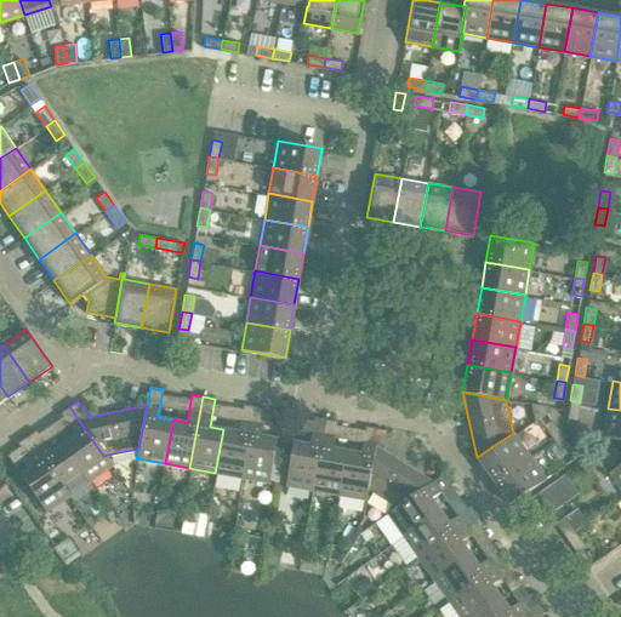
[(576,420),(580,403),(570,400),(567,417),(576,420)]
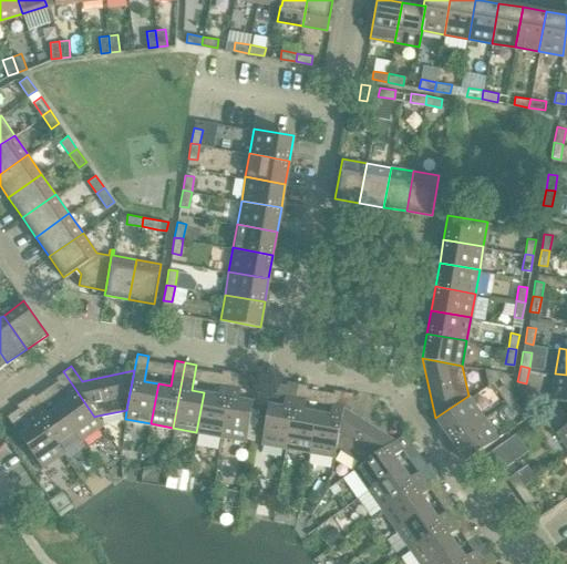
[(498,377),(497,370),(484,368),(488,385),(498,377)]
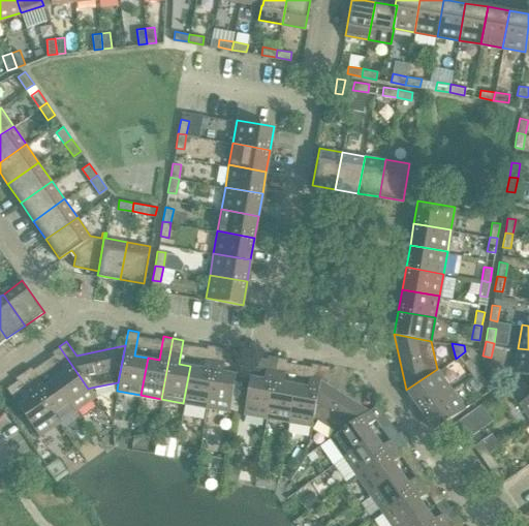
[(183,403),(206,406),(217,346),(207,344),(203,368),(190,366),(183,403)]
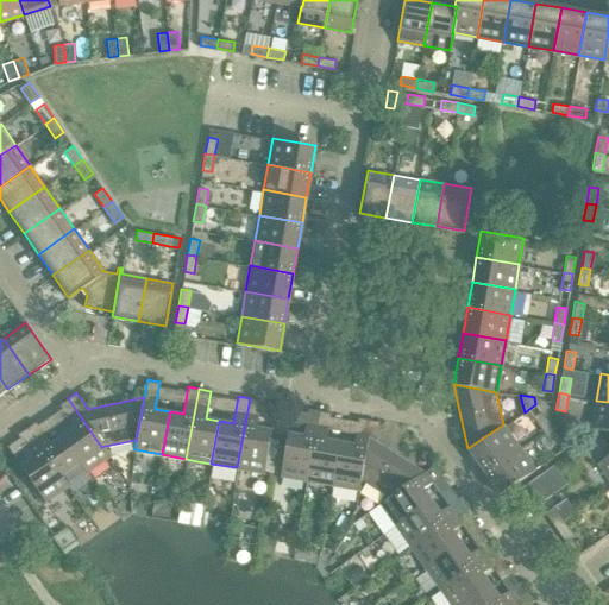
[(101,447),(68,398),(60,404),(75,427),(63,435),(88,471),(111,455),(105,446),(101,447)]
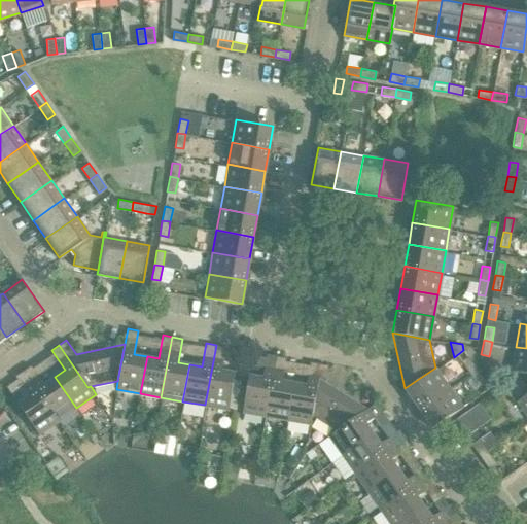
[(229,409),(235,372),(221,370),(225,346),(216,345),(205,405),(229,409)]
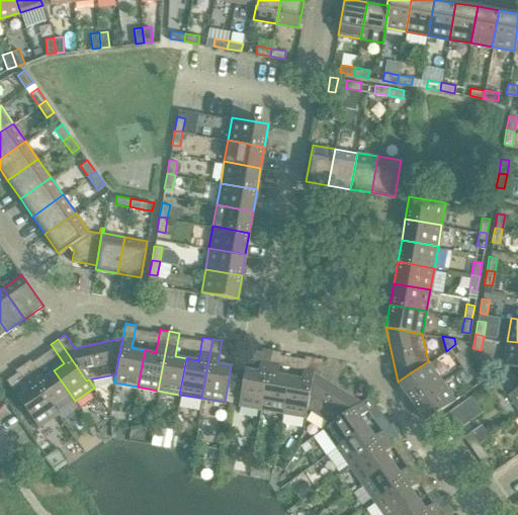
[(517,342),(507,341),(503,363),(517,365),(517,342)]
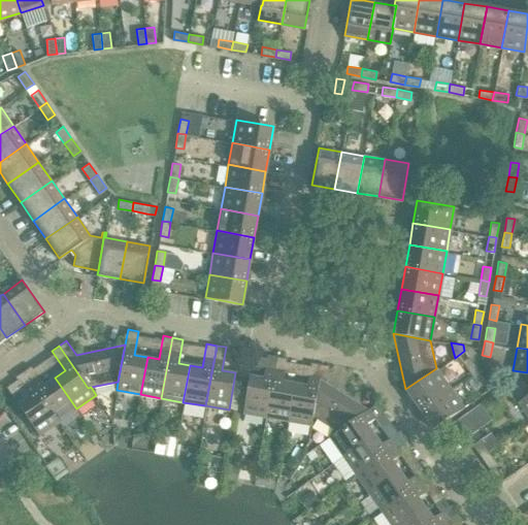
[(266,417),(276,356),(267,354),(263,378),(250,375),(249,380),(242,413),(266,417)]
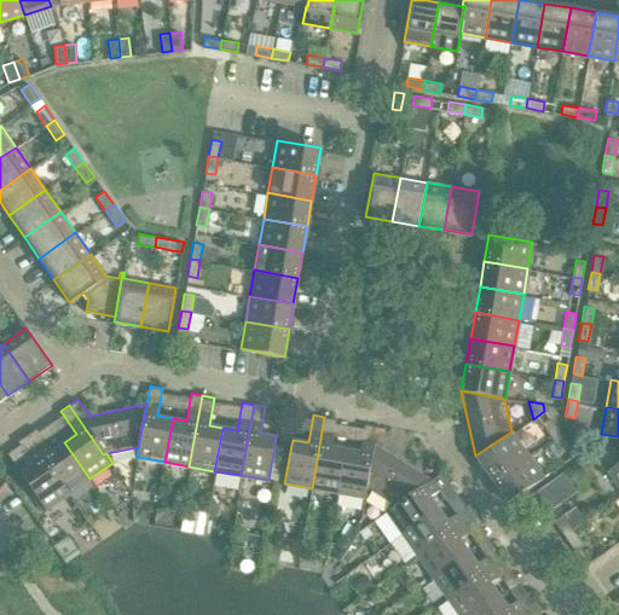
[(337,492),(346,448),(331,446),(336,419),(324,417),(312,488),(337,492)]
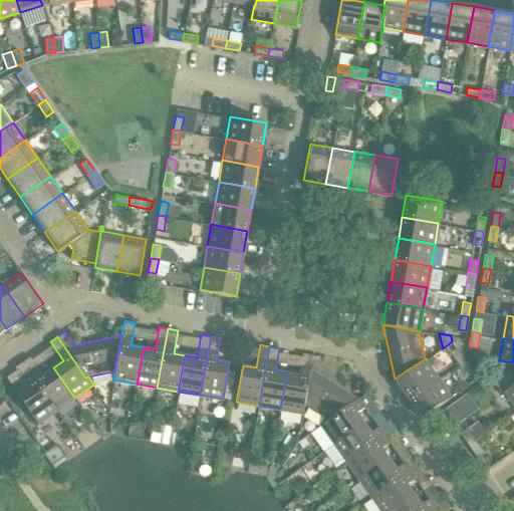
[(465,358),(457,347),(450,351),(458,363),(465,358)]
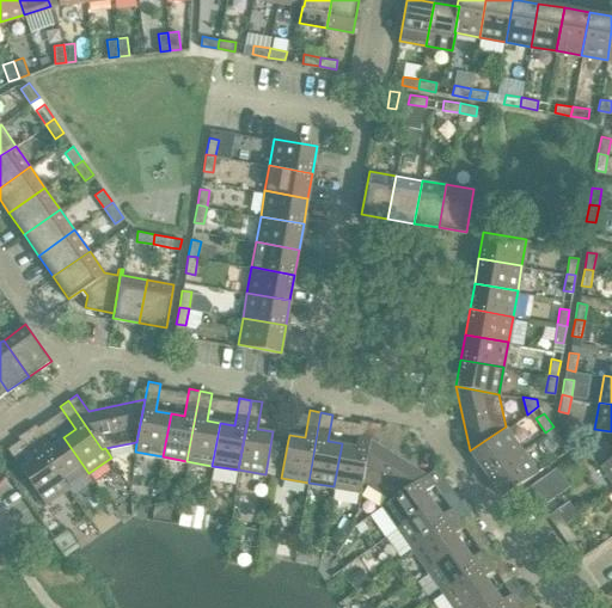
[(360,480),(371,421),(360,419),(355,447),(342,443),(334,486),(361,491),(362,481),(360,480)]
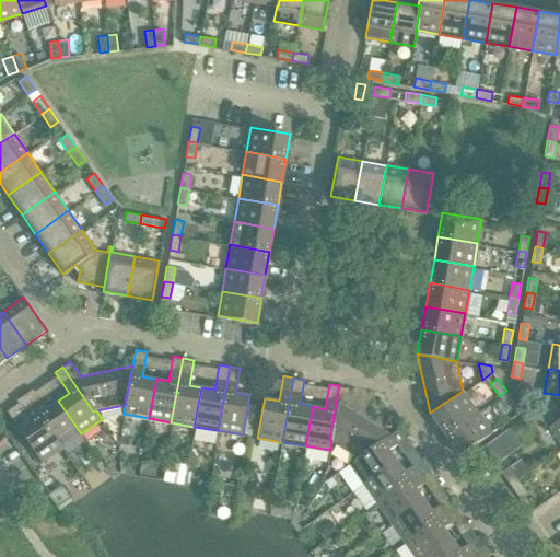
[(389,434),(346,406),(349,387),(339,385),(329,440),(331,441),(357,457),(389,434)]
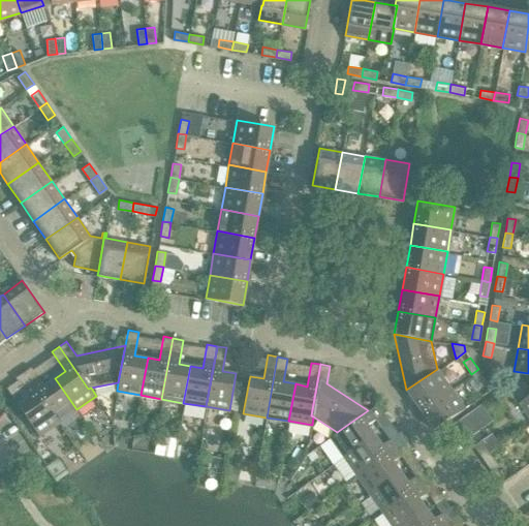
[(76,409),(55,378),(44,385),(31,366),(23,371),(58,422),(76,409)]
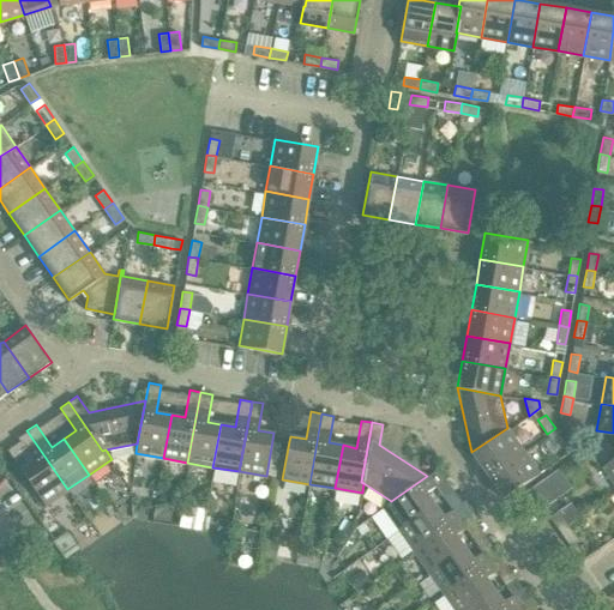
[(523,450),(507,428),(471,452),(471,453),(488,475),(523,450)]
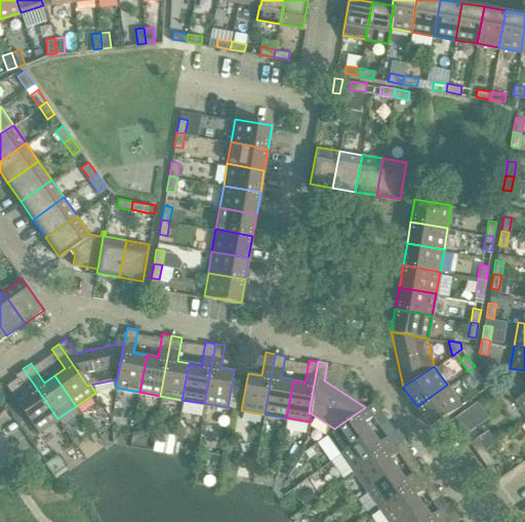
[(483,378),(475,366),(468,371),(476,383),(483,378)]
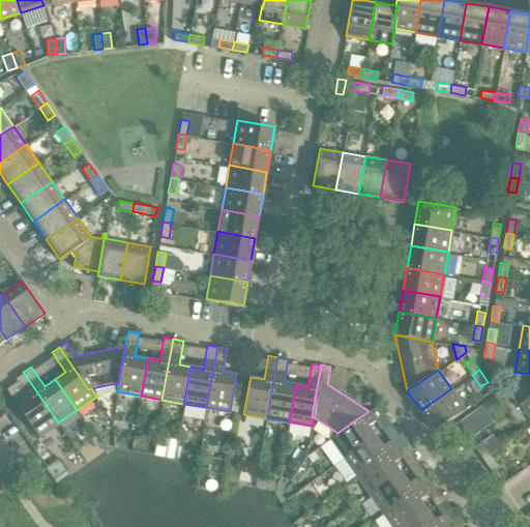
[(58,422),(23,372),(15,378),(28,398),(18,405),(39,436),(58,422)]
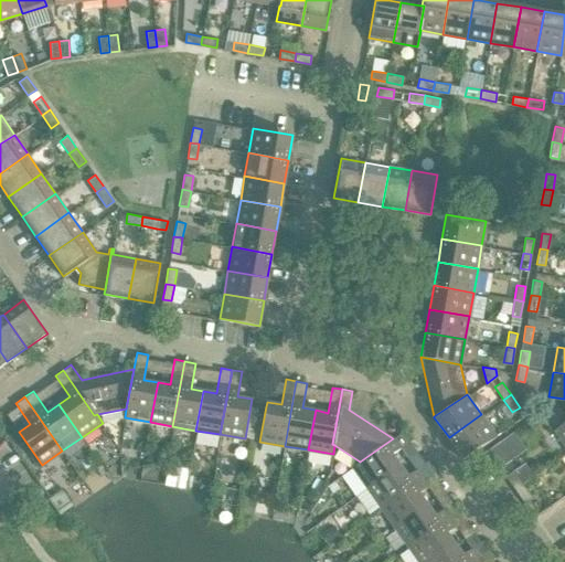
[(464,458),(497,435),(481,414),(449,437),(464,458)]
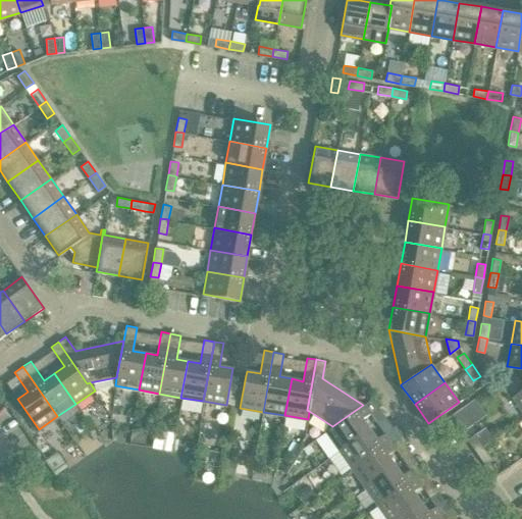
[(521,390),(512,397),(521,410),(521,390)]
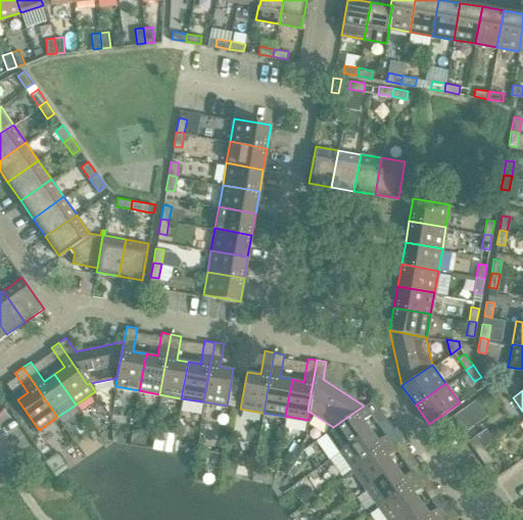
[(339,451),(370,429),(363,420),(382,406),(376,396),(364,406),(333,427),(326,432),(339,451)]
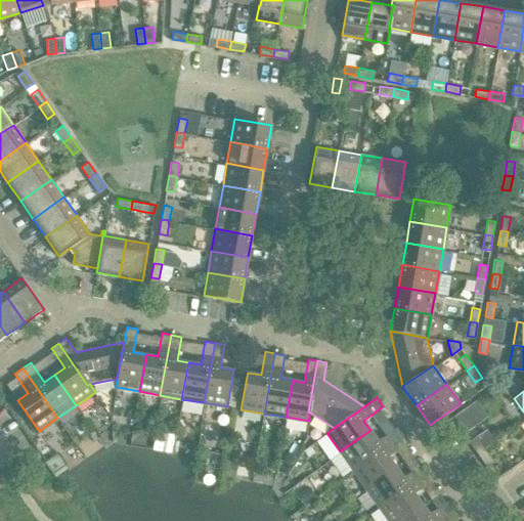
[(353,470),(402,435),(397,427),(378,440),(370,430),(340,451),(353,470)]
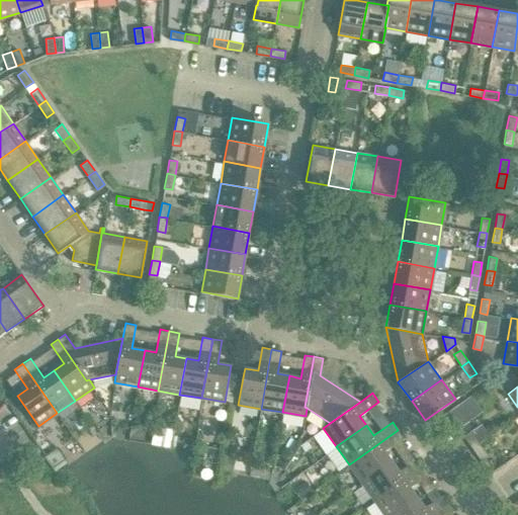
[(361,483),(392,461),(384,451),(404,438),(398,430),(349,464),(361,483)]
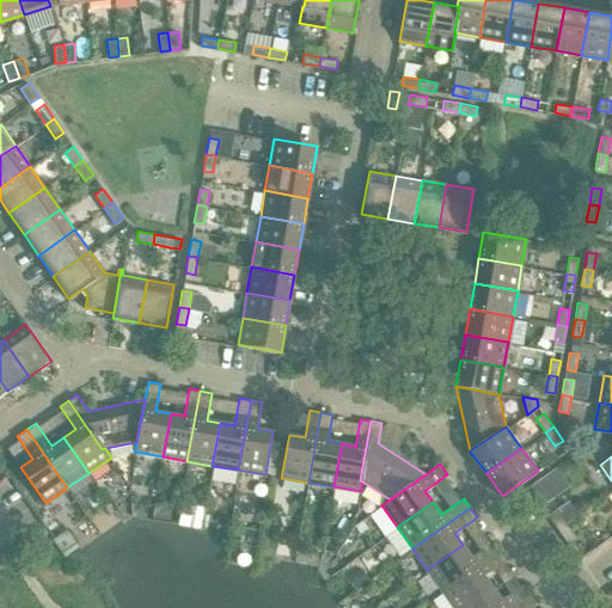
[(565,522),(556,509),(548,515),(557,528),(565,522)]
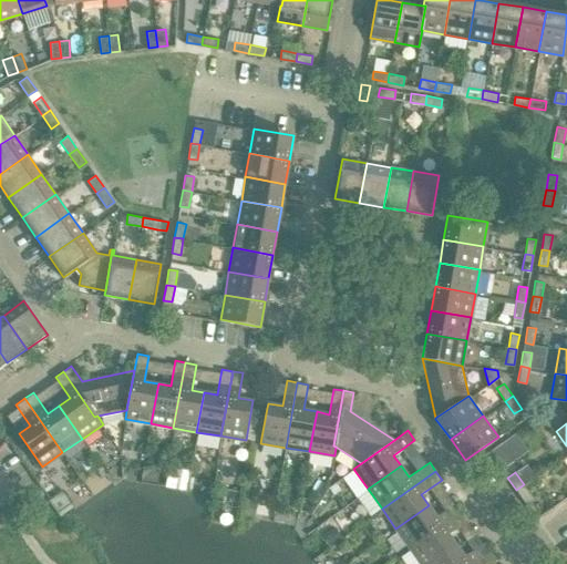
[(533,498),(524,484),(516,490),(525,503),(533,498)]
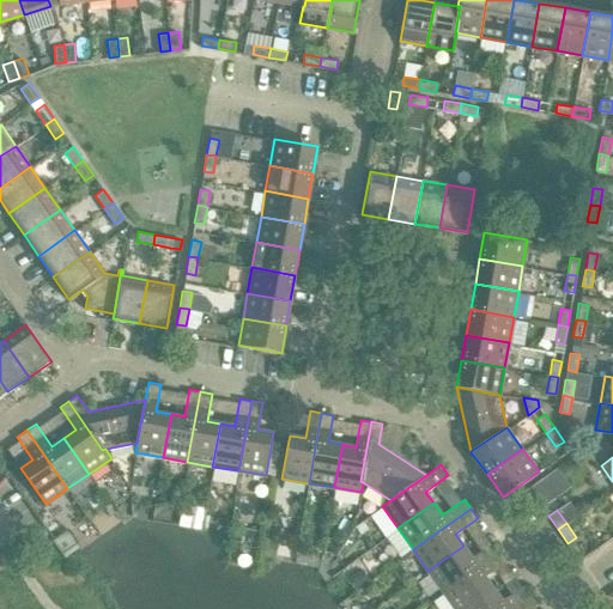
[(443,592),(502,552),(495,542),(472,558),(463,546),(428,571),(443,592)]
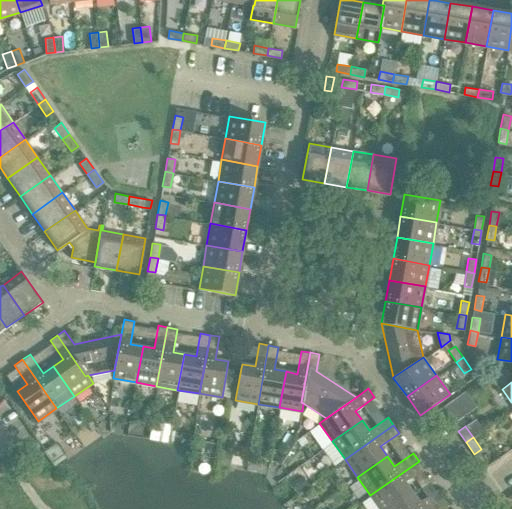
[(379,508),(387,508),(412,492),(405,482),(424,468),(419,461),(370,495),(379,508)]
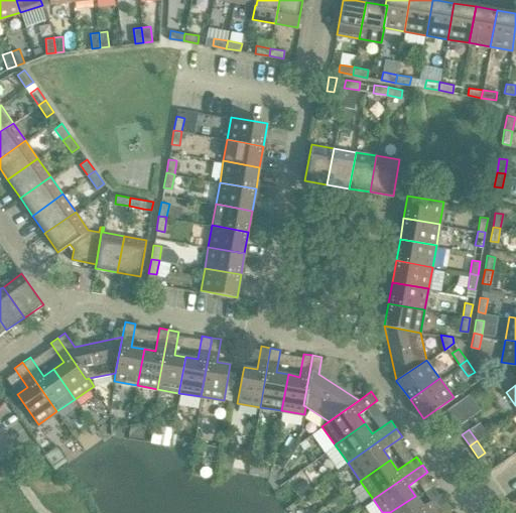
[(428,512),(446,500),(441,492),(422,506),(415,496),(390,512),(428,512)]
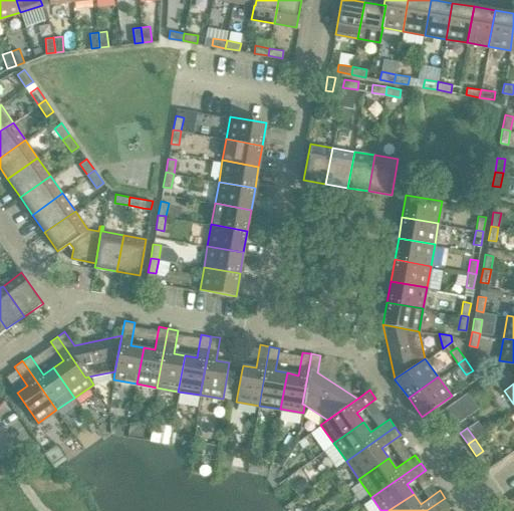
[(443,510),(451,506),(445,498),(427,510),(443,510)]
